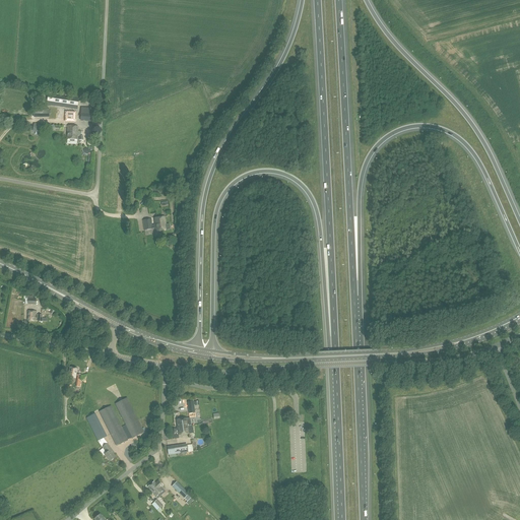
[(78,109),(80,100),(38,92),(37,94),(45,95),(45,98),(47,98),(46,103),(63,106),(63,104),(66,105),(66,107),(78,109)]
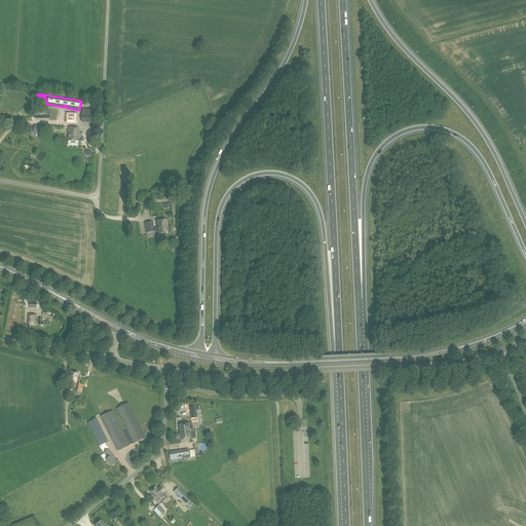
[(96,122),(96,112),(82,111),(82,122),(96,122)]
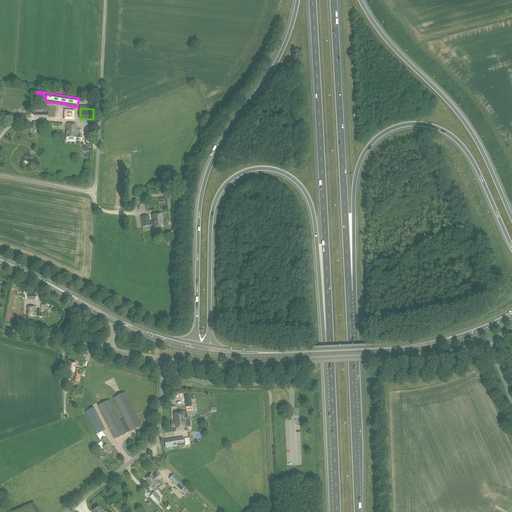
[(73,111),(65,111),(65,119),(73,119),(73,111)]
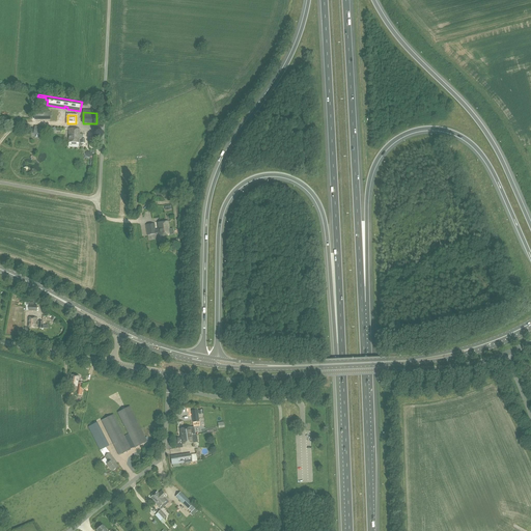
[(81,139),(81,143),(84,143),(85,139),(83,139),(83,134),(80,134),(80,130),(68,129),(68,142),(79,142),(79,139),(81,139)]
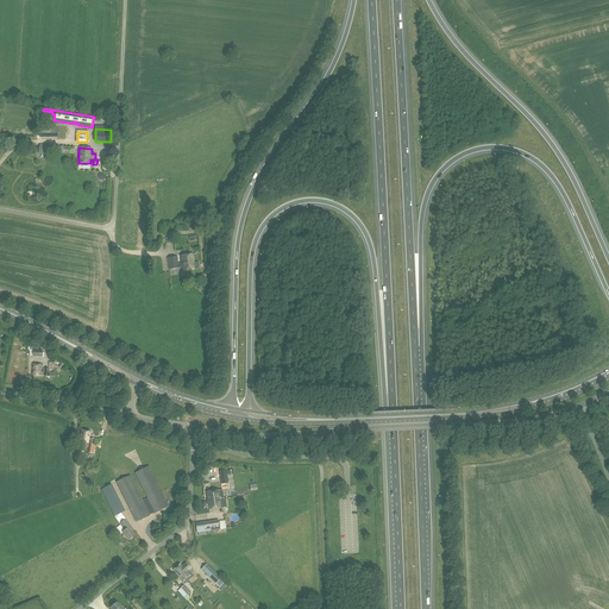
[(193,253),(181,256),(183,271),(200,269),(199,262),(194,263),(193,253)]
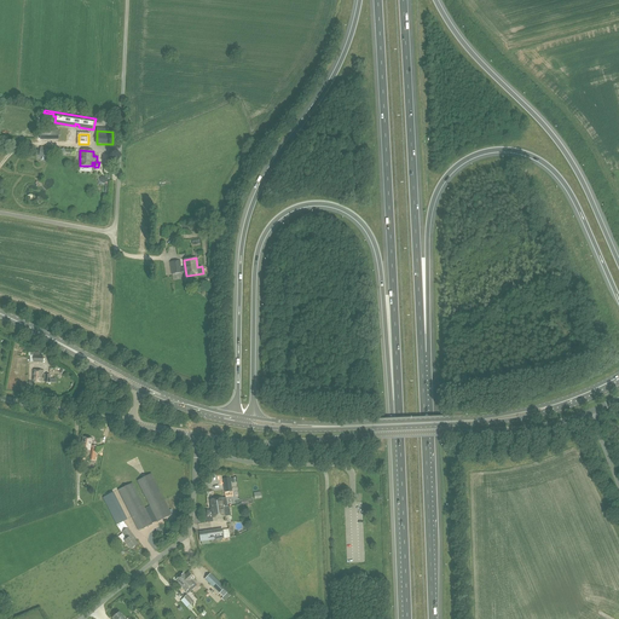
[(180,261),(171,262),(173,275),(183,273),(180,261)]
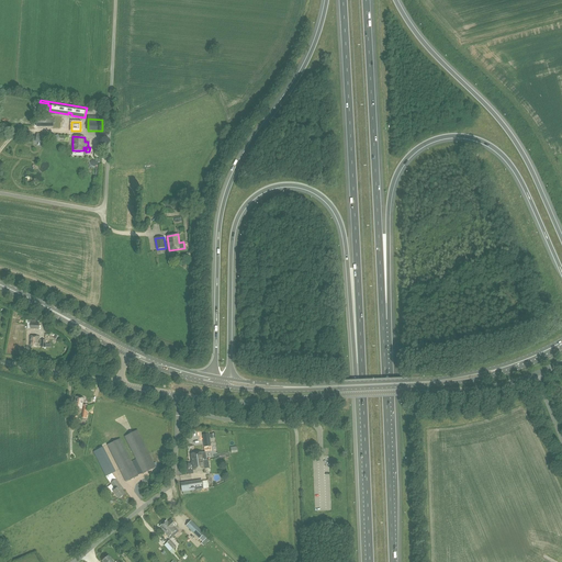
[(40,337),(31,337),(30,347),(40,347),(40,337)]
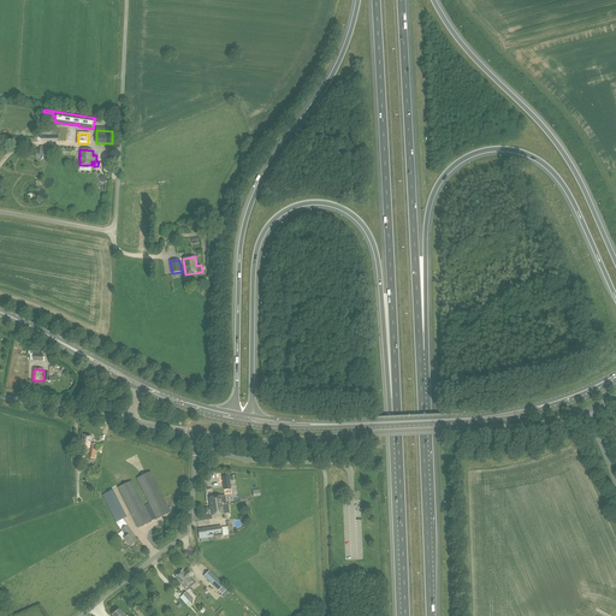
[(92,437),(83,436),(81,446),(89,448),(92,437)]
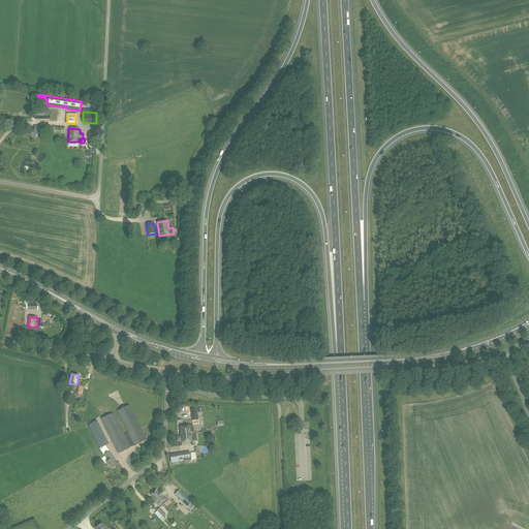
[(126,430),(123,432),(114,412),(100,418),(118,455),(130,448),(130,447),(134,445),(134,446),(147,440),(129,405),(117,411),(126,430)]
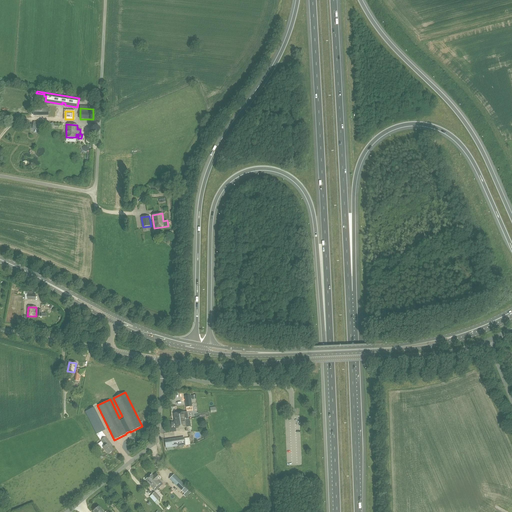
[(96,435),(105,430),(94,407),(85,412),(96,435)]
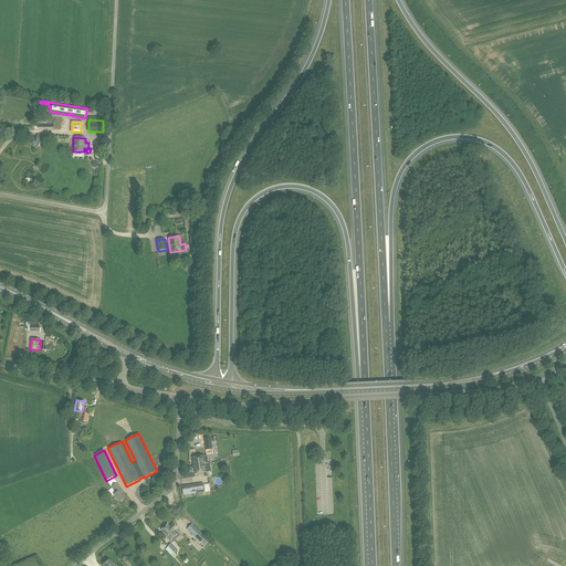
[(203,456),(192,458),(195,473),(206,472),(203,456)]
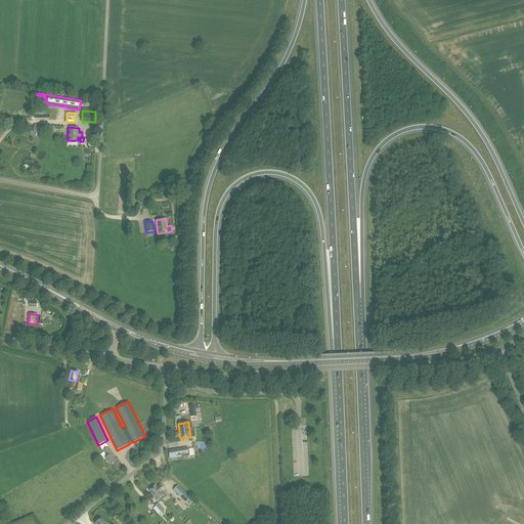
[(108,447),(103,451),(107,456),(105,457),(111,465),(116,461),(114,457),(115,456),(108,447)]
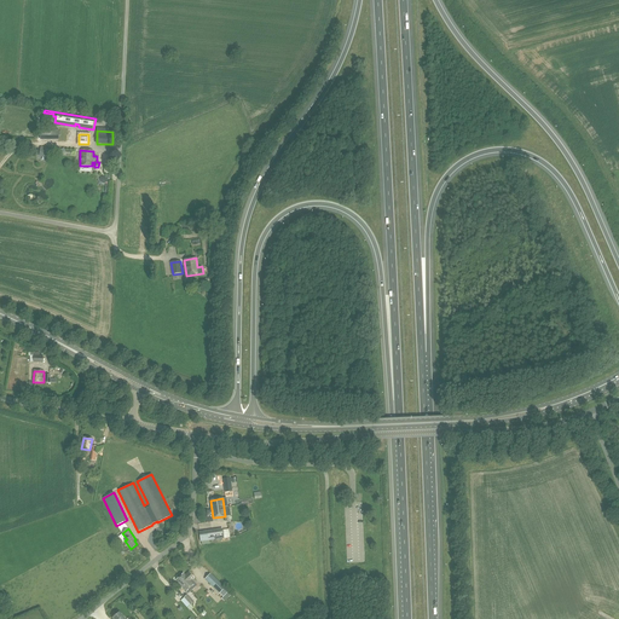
[(200,533),(201,541),(225,537),(224,530),(200,533)]
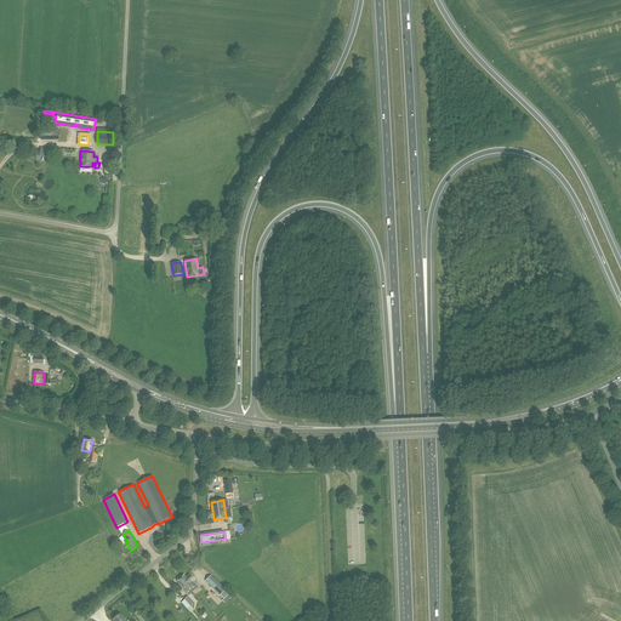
[(180,580),(181,581),(189,591),(194,587),(192,584),(195,580),(189,574),(186,577),(184,575),(180,580)]
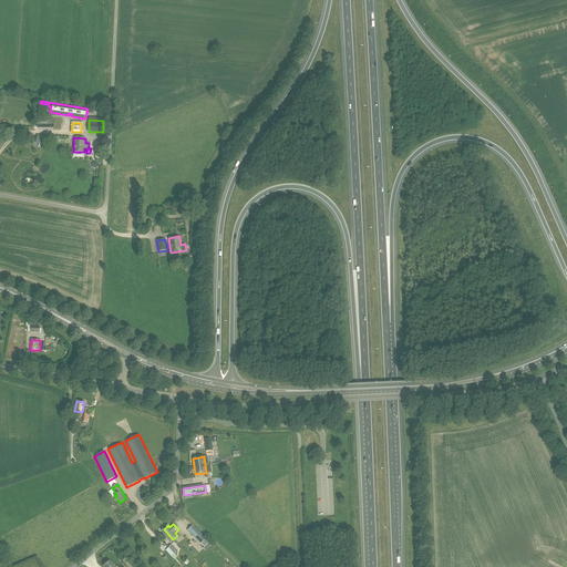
[(173,539),(165,531),(164,529),(162,532),(172,544),(174,543),(172,540),(173,539)]
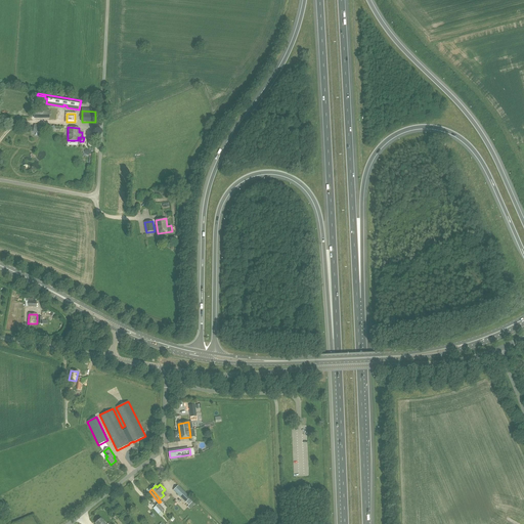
[(190,498),(188,496),(183,492),(182,494),(186,498),(188,500),(190,498)]
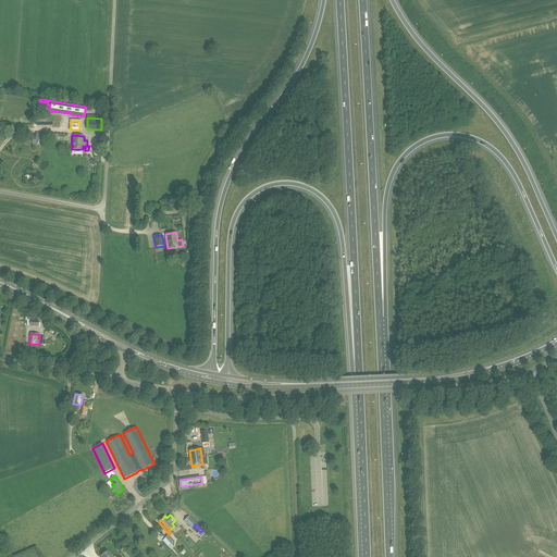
[(175,542),(169,535),(163,541),(170,549),(173,546),(172,544),(175,542)]
